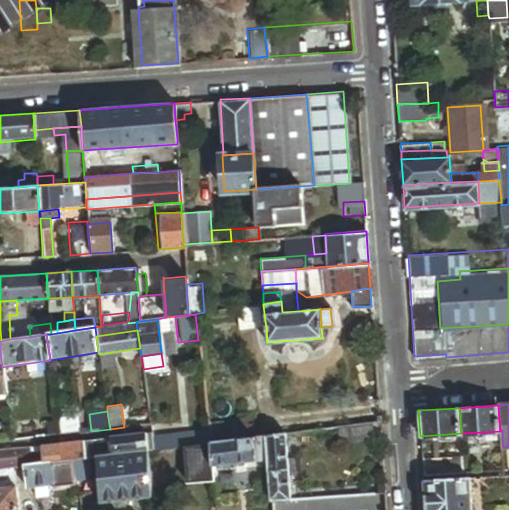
[(79,433),(77,414),(57,416),(58,421),(60,435),(79,433)]
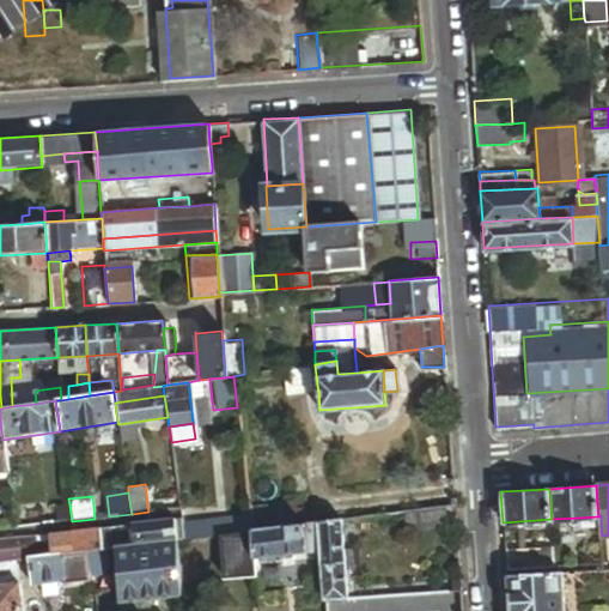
[(298,522),(297,500),(251,506),(254,528),(298,522)]
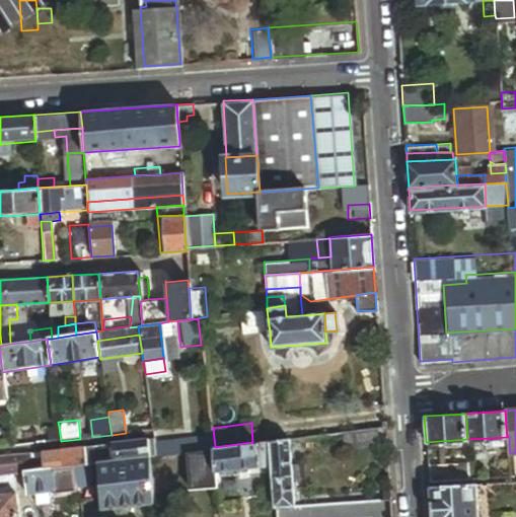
[(59,427),(45,428),(47,442),(61,441),(59,427)]
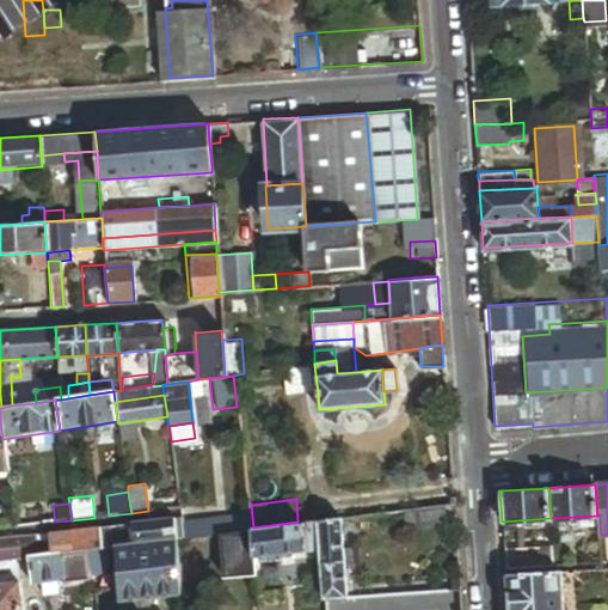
[(438,506),(400,511),(403,534),(442,529),(438,506)]
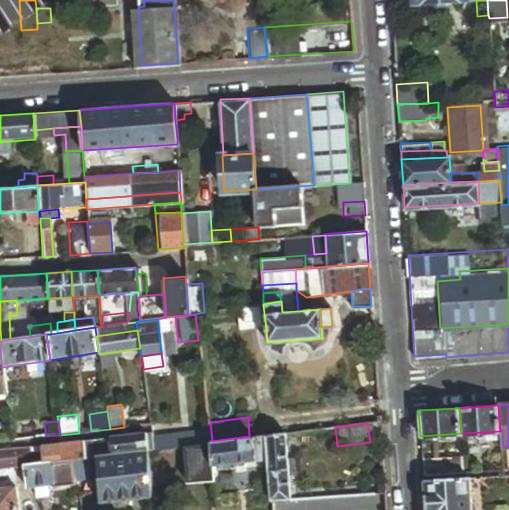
[(11,440),(18,440),(17,425),(9,426),(11,440)]
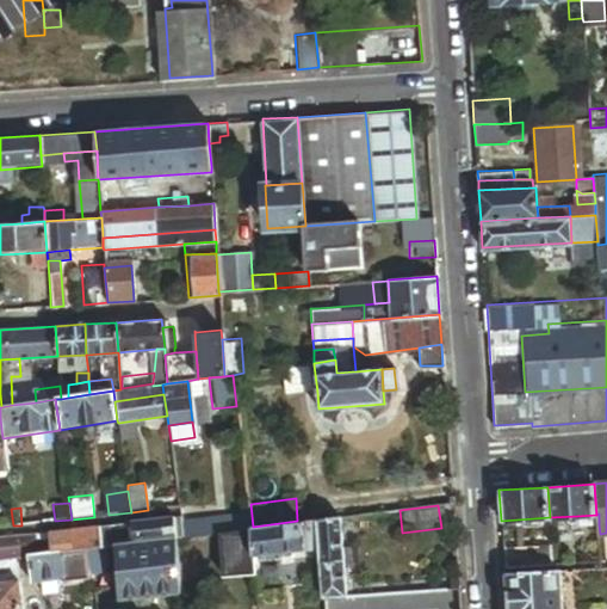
[(220,533),(251,528),(249,514),(184,522),(185,536),(220,533)]
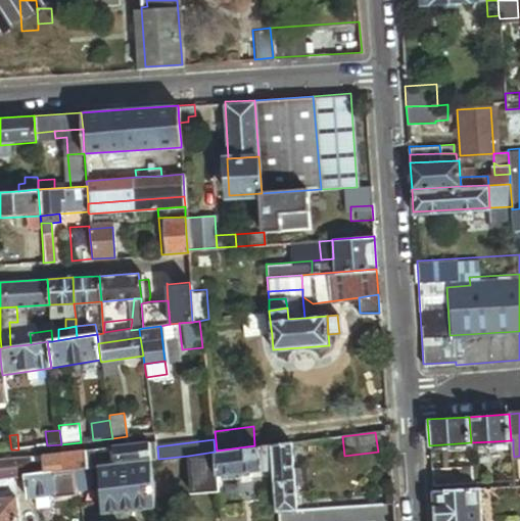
[(311,440),(291,442),(292,450),(296,453),(312,451),(311,440)]
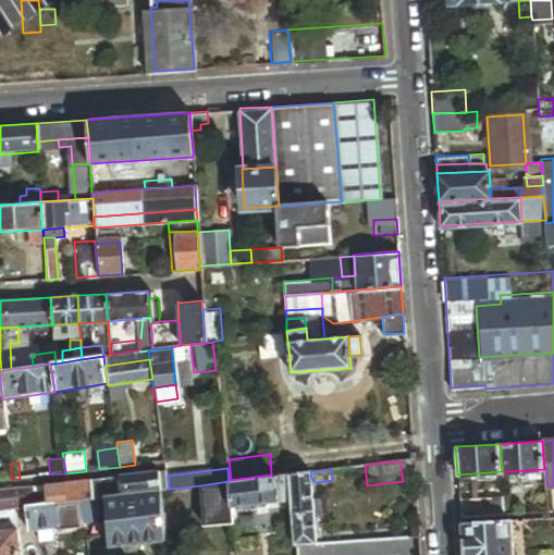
[(528,479),(544,478),(544,469),(527,470),(528,479)]
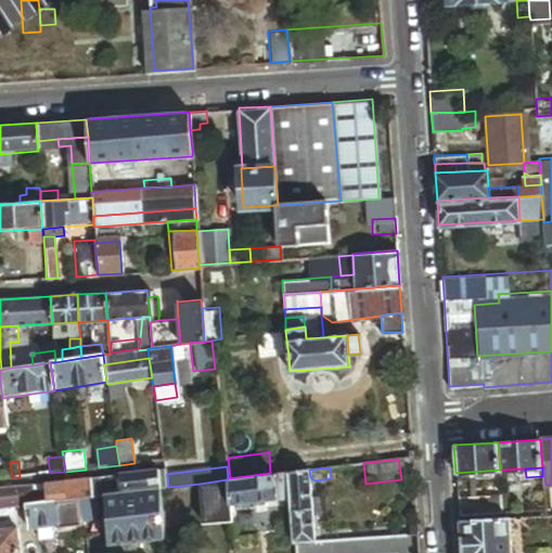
[(159,488),(167,487),(165,470),(156,471),(159,488)]
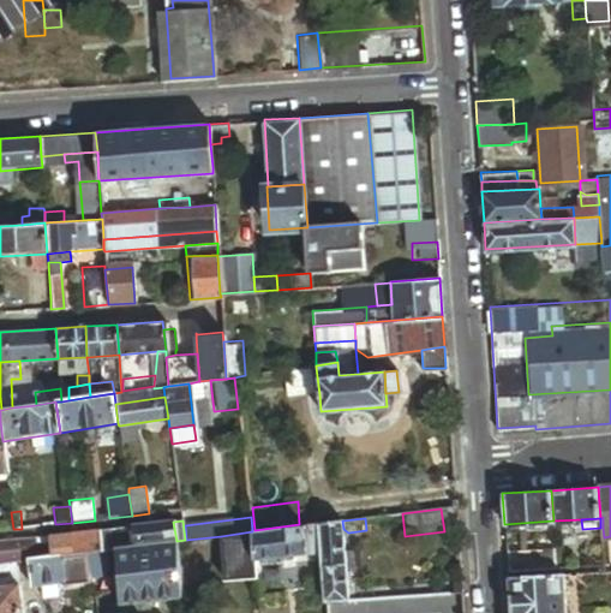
[(343,529),(342,521),(319,523),(322,553),(325,602),(342,601),(348,600),(343,529)]
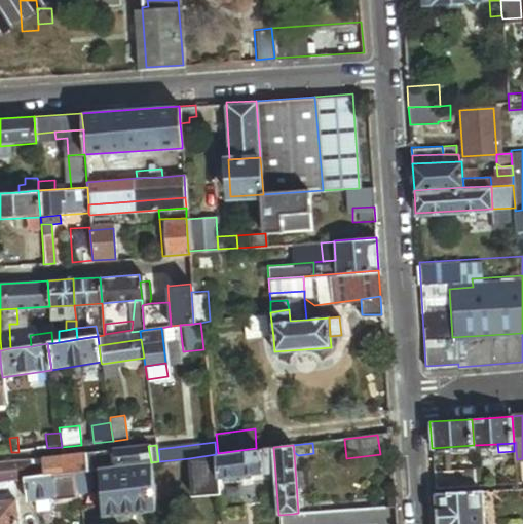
[(151,462),(148,446),(112,451),(114,466),(151,462)]
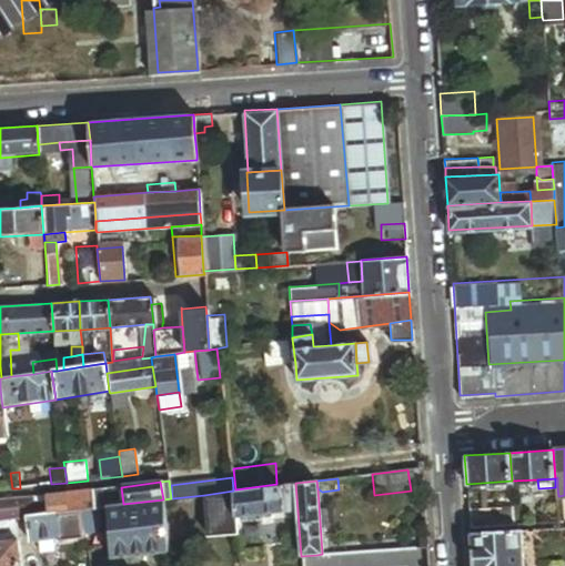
[(298,511),(295,483),(282,485),(284,513),(298,511)]
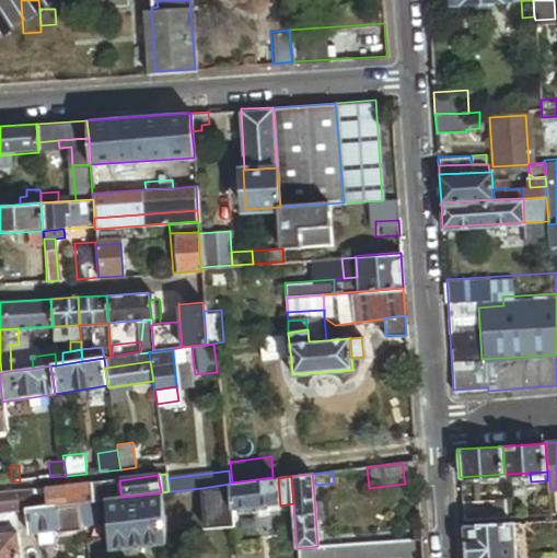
[(280,506),(278,478),(230,484),(233,511),(280,506)]
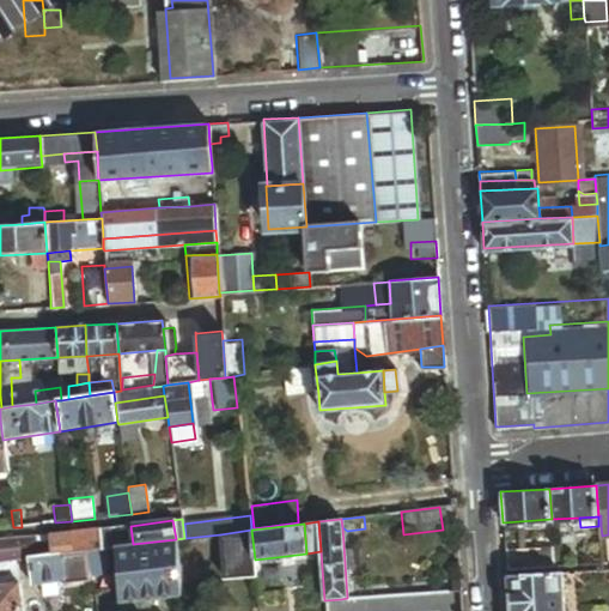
[(105,528),(98,530),(101,549),(104,548),(108,548),(105,528)]
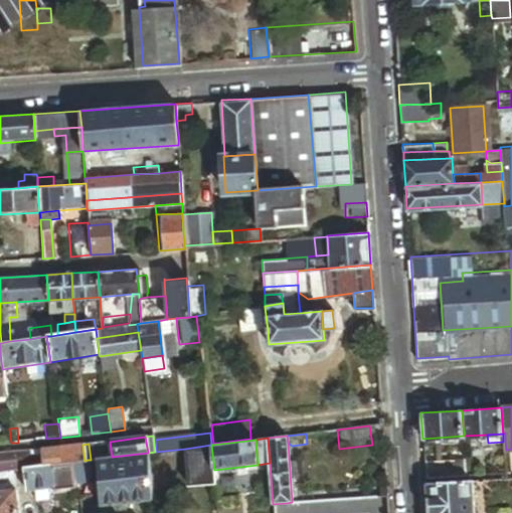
[(82,445),(39,450),(41,466),(50,465),(70,462),(84,461),(82,445)]
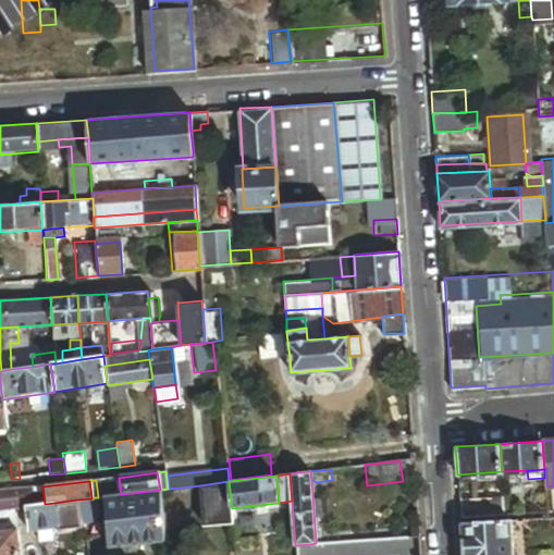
[(232,508),(229,481),(200,485),(200,486),(201,502),(202,523),(233,521),(232,508)]
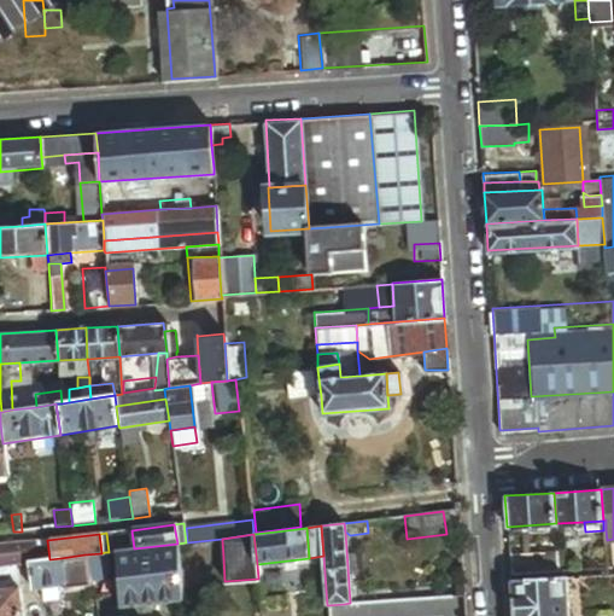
[(223,557),(222,540),(177,545),(179,563),(223,557)]
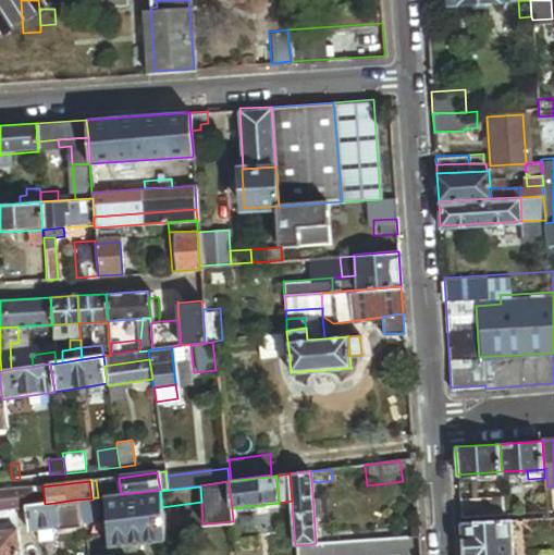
[(33,505),(29,488),(0,491),(0,509),(14,507),(25,506),(33,505)]
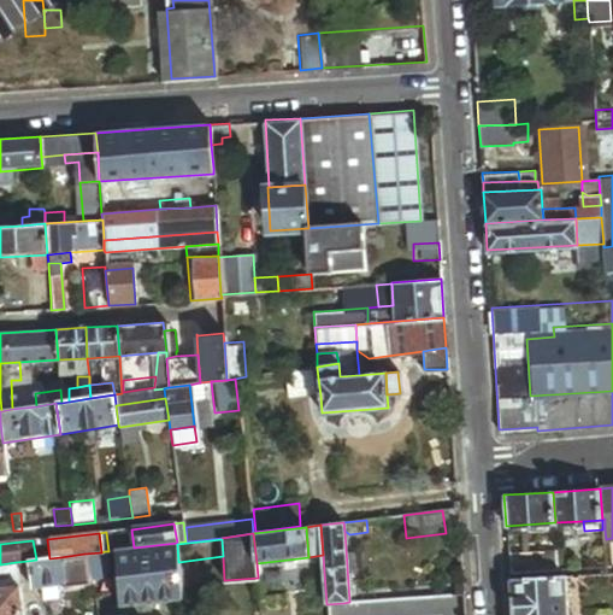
[(177,544),(177,543),(134,548),(115,550),(118,592),(119,605),(181,598),(178,562),(177,544)]
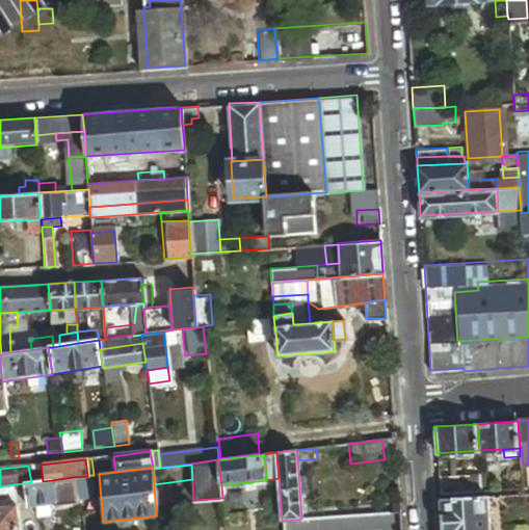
[(479,487),(478,471),(440,474),(442,491),(479,487)]
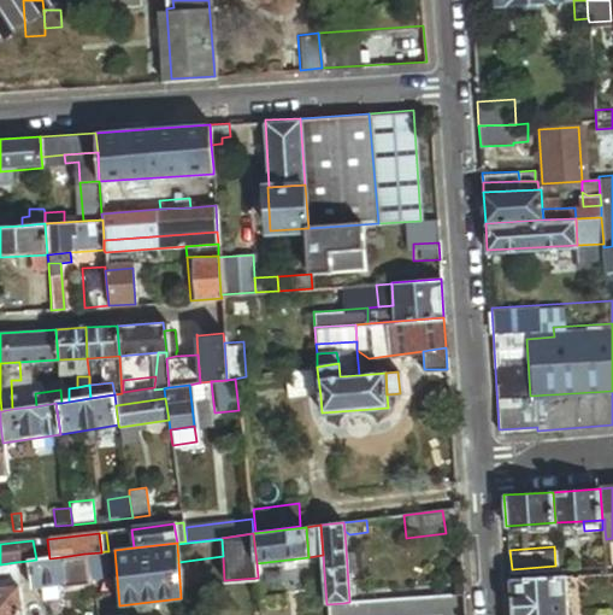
[(107,570),(105,551),(101,552),(84,554),(87,573),(107,570)]
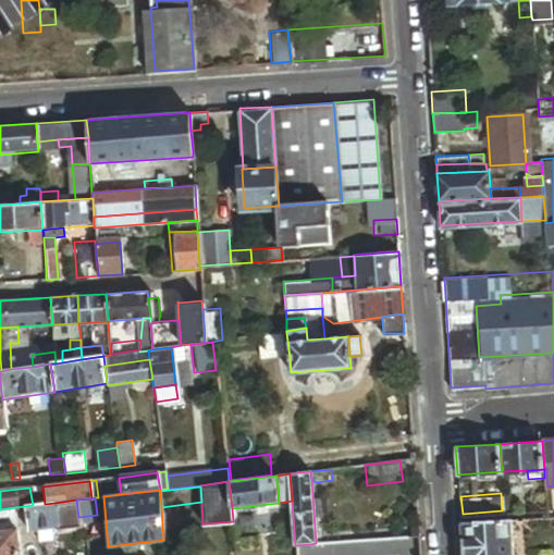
[(76,500),(54,503),(58,527),(58,529),(79,526),(78,517),(76,500)]
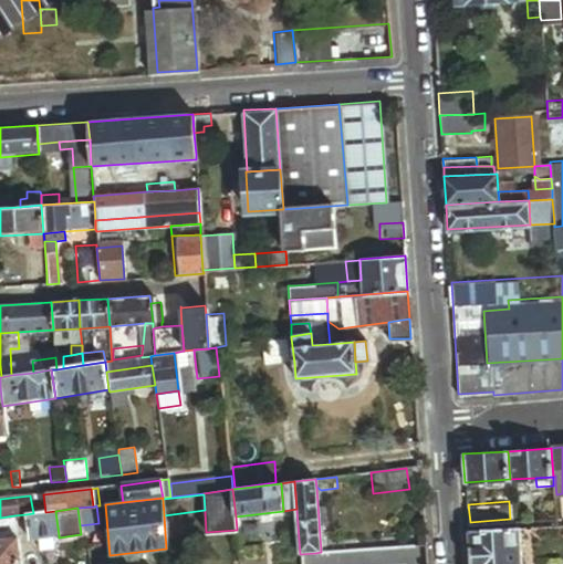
[(45,512),(33,513),(25,514),(29,539),(37,538),(49,536),(59,535),(55,511),(45,512)]
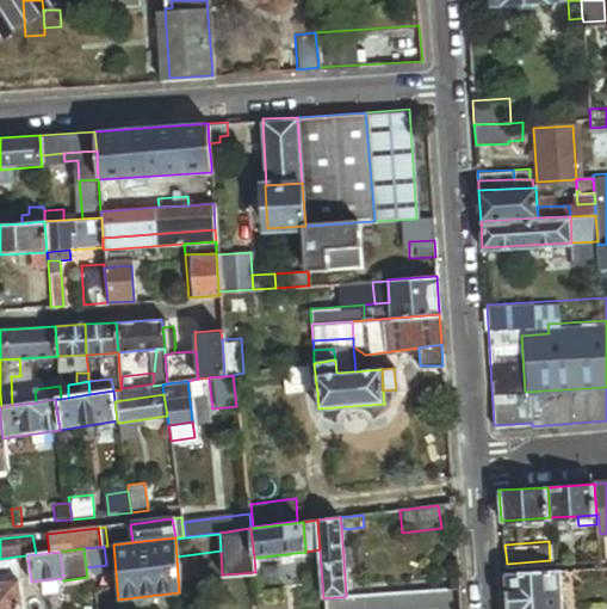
[(16,557),(0,559),(0,582),(18,579),(16,557)]
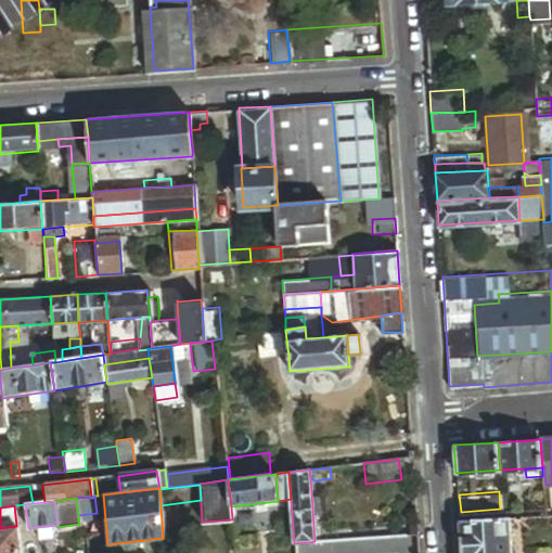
[(510,552),(509,517),(459,522),(460,552),(510,552)]
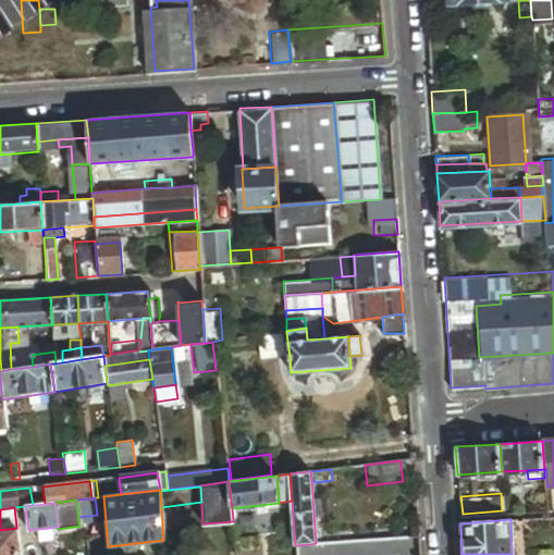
[(0,554),(19,554),(16,528),(0,530),(0,554)]
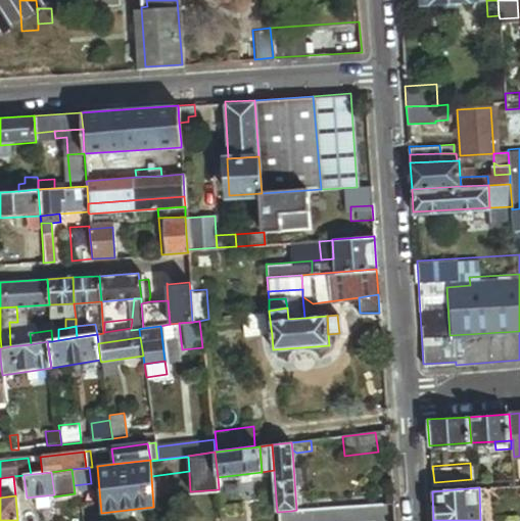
[(47,506),(45,495),(34,496),(35,507),(47,506)]
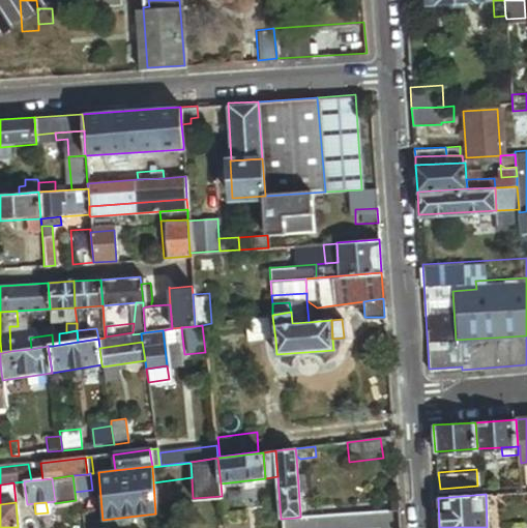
[(103,527),(103,520),(101,508),(82,510),(83,527),(103,527)]
